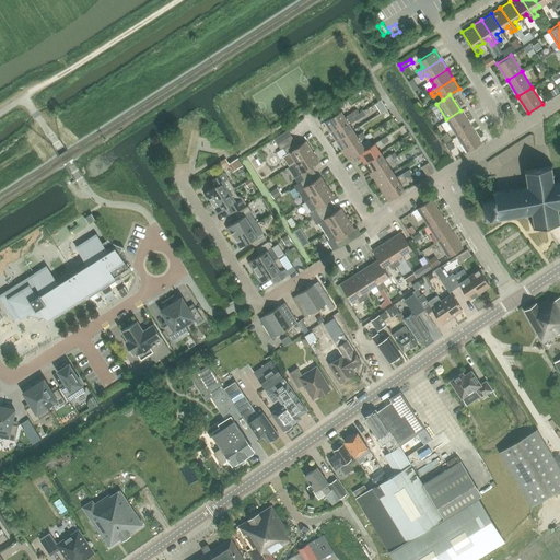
[(446,119),(457,136),(470,127),(461,111),(446,119)]
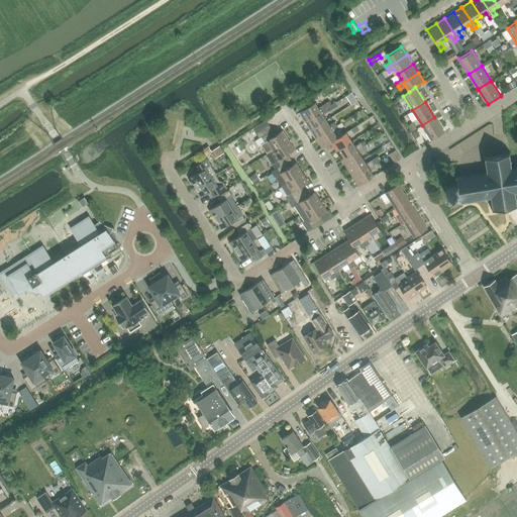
[(300,112),(305,120),(325,108),(323,104),(317,108),(314,103),(300,112)]
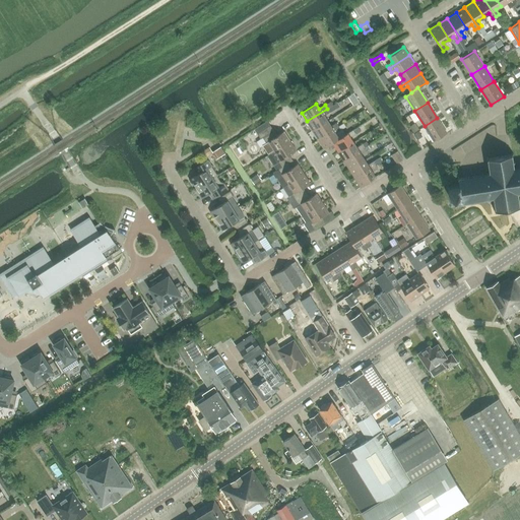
[(307,121),(313,130),(327,121),(324,116),(329,112),(327,109),(307,121)]
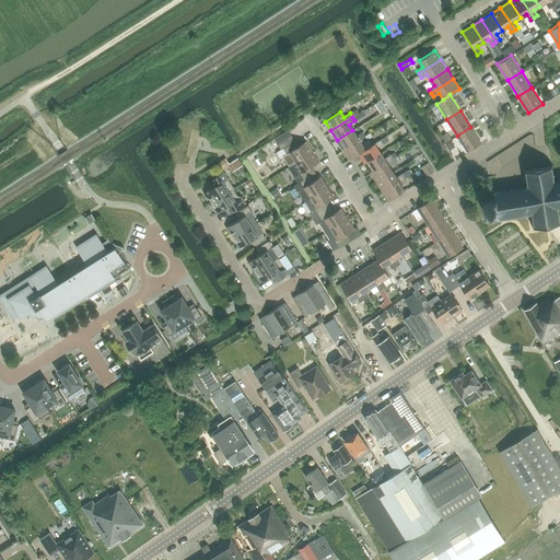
[(290,127),(294,136),(303,131),(299,123),(290,127)]
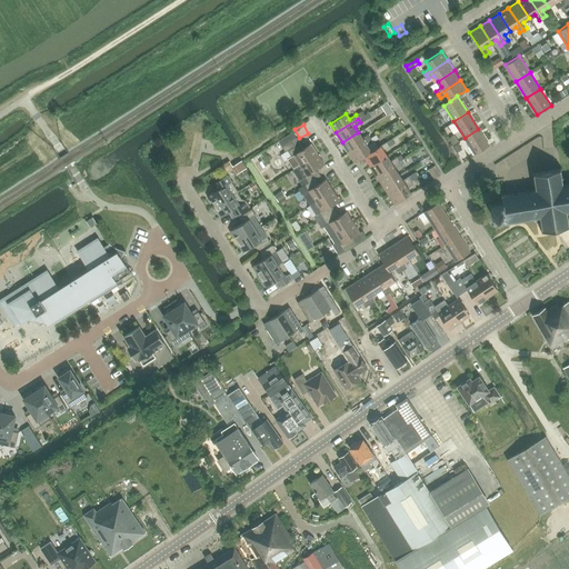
[(478,129),(465,138),(475,155),(489,146),(478,129)]
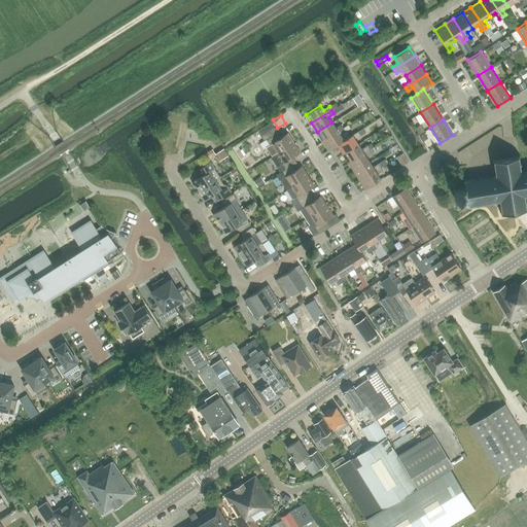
[(271,123),(258,131),(260,136),(265,141),(267,140),(270,145),(267,147),(272,156),(278,152),(278,153),(294,143),(288,133),(281,138),(274,128),(271,123)]
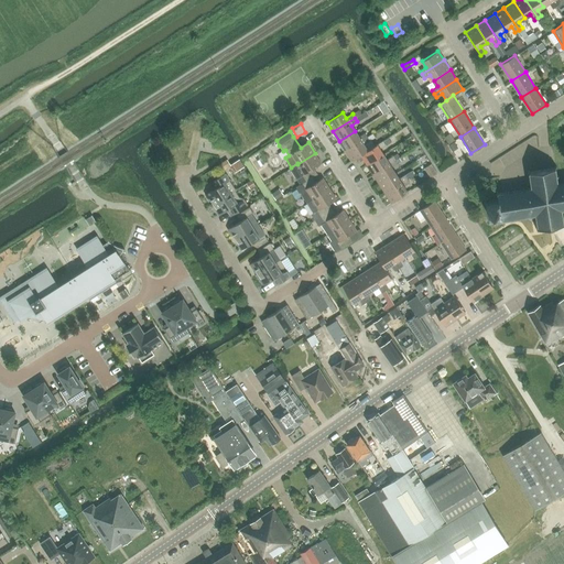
[(339,141),(345,151),(367,137),(365,132),(358,137),(355,131),(339,141)]
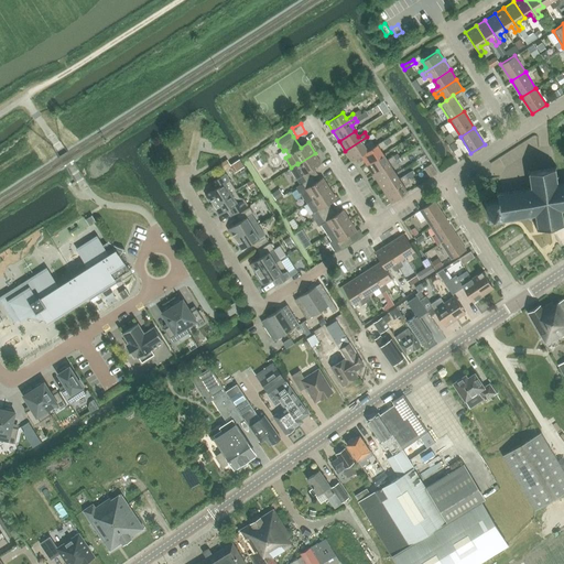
[(351,160),(355,158),(360,154),(367,150),(364,144),(369,140),(367,137),(345,151),(351,160)]
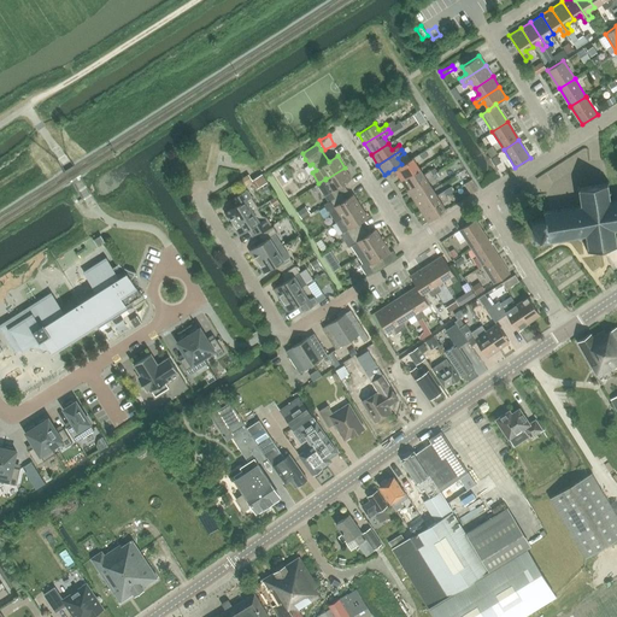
[(394,169),(400,180),(419,168),(415,162),(421,158),(418,153),(401,164),(394,169)]
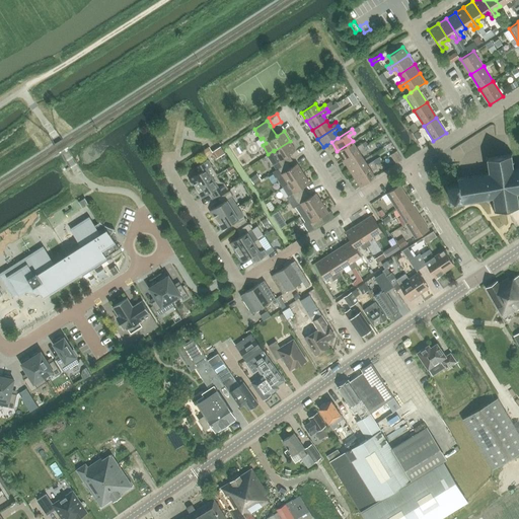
[(274,151),(267,156),(277,170),(287,163),(292,160),(289,155),(296,150),(290,141),(274,151)]
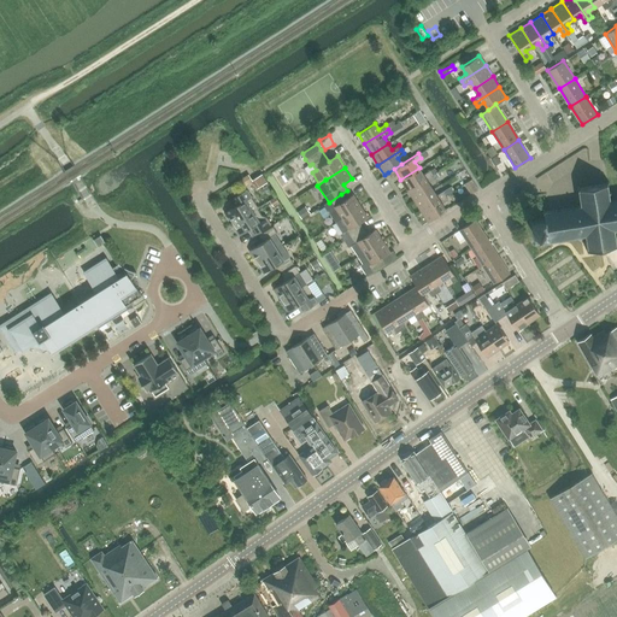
[(400,180),(407,191),(432,175),(429,170),(423,175),(419,168),(400,180)]
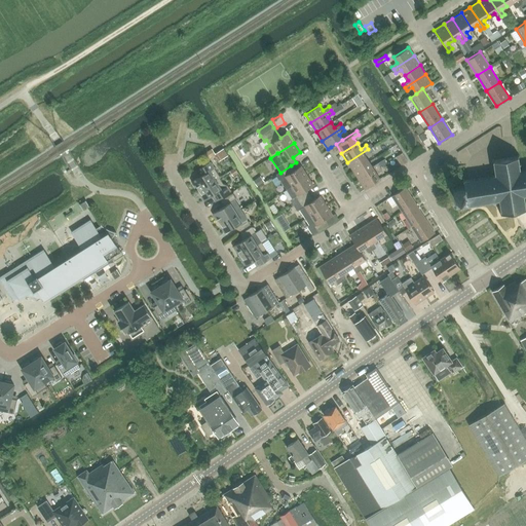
[(347,162),(352,171),(369,161),(365,156),(370,152),(368,149),(347,162)]
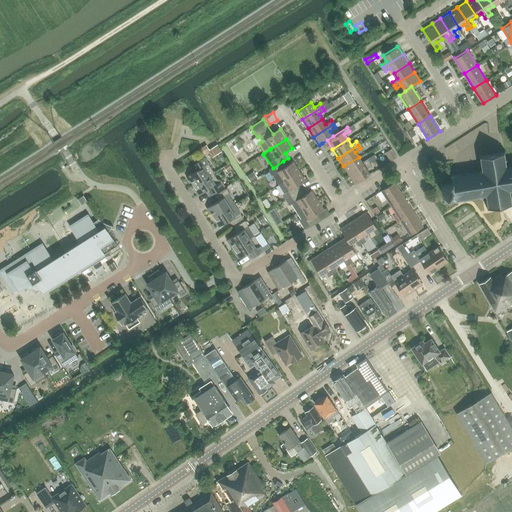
[(385,153),(390,161),(396,157),(391,149),(385,153)]
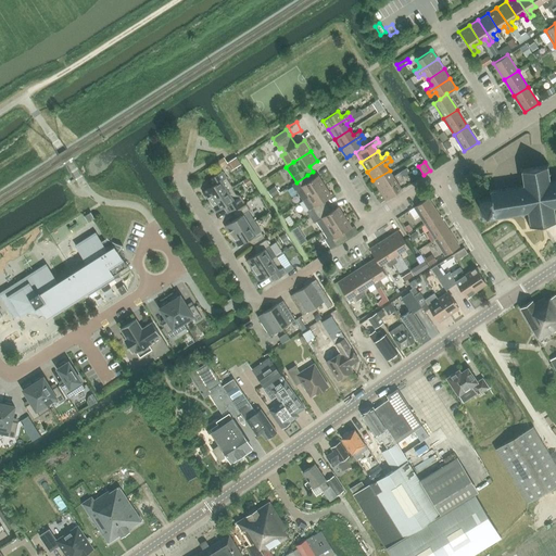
[(479,200),(482,213),(482,214),(489,213),(490,218),(489,219),(490,220),(491,218),(495,218),(495,219),(497,219),(497,217),(504,216),(504,218),(505,217),(505,216),(513,214),(513,216),(514,216),(514,214),(520,213),(520,215),(522,215),(521,213),(529,212),(530,218),(528,218),(529,219),(530,219),(531,225),(530,227),(531,228),(532,226),(555,222),(555,223),(555,220),(554,215),(555,214),(555,213),(555,214),(554,207),(555,206),(555,180),(551,181),(550,175),(551,175),(551,174),(548,174),(548,168),(550,166),(548,165),(547,167),(525,171),(522,169),(521,171),(523,172),(525,177),(522,177),(522,179),(525,178),(526,186),(518,187),(518,186),(516,186),(516,187),(509,189),(509,187),(507,187),(508,189),(501,190),(501,188),(500,189),(500,190),(493,191),(490,190),(489,191),(491,192),(492,198),(479,200)]
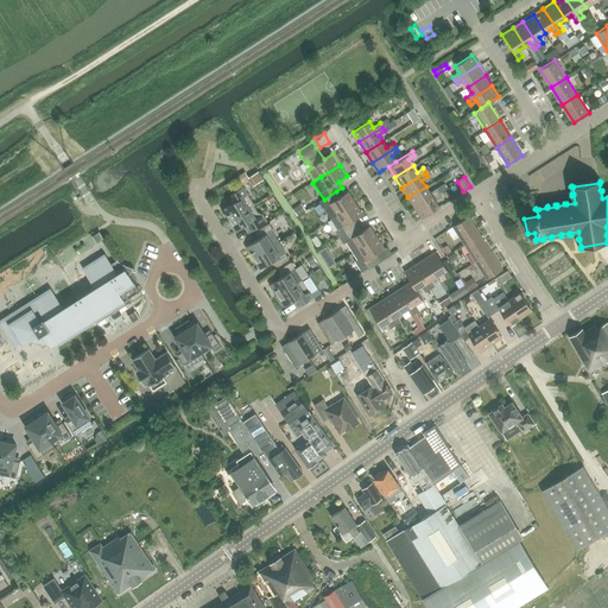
[(254,204),(244,187),(227,197),(230,204),(223,209),(222,210),(227,216),(228,215),(230,220),(254,206),(254,204)]
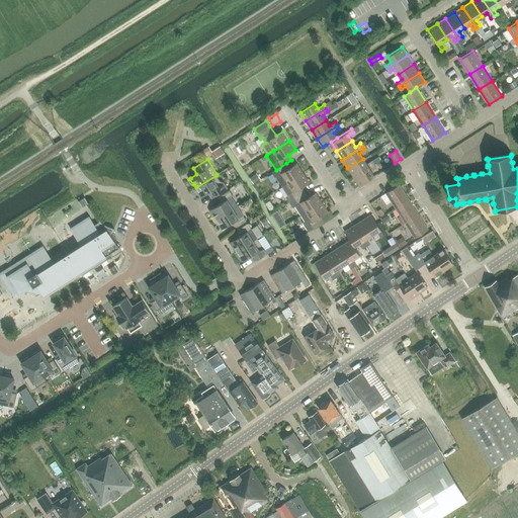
[(347,168),(353,177),(373,164),(371,160),(366,163),(363,159),(347,168)]
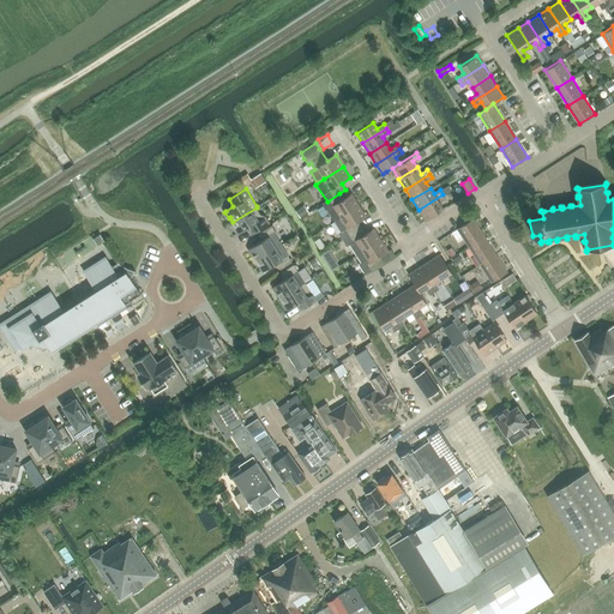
[(327,202),(323,204),(335,221),(359,205),(351,194),(343,199),(339,193),(327,202)]
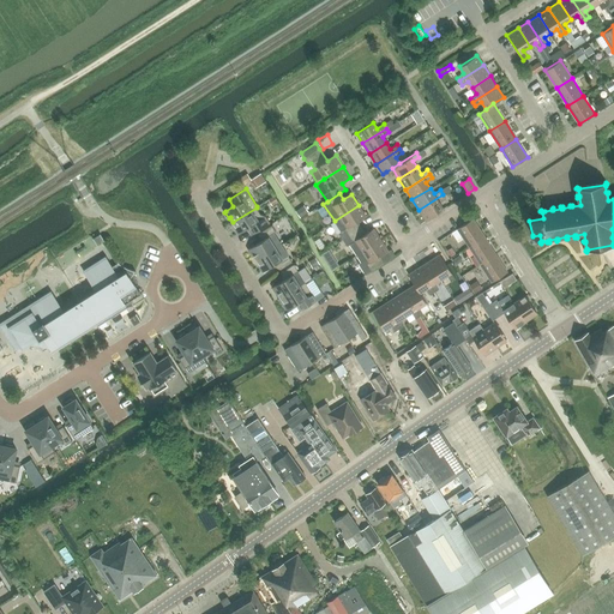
[(443,194),(419,210),(426,221),(444,210),(439,203),(445,198),(443,194)]
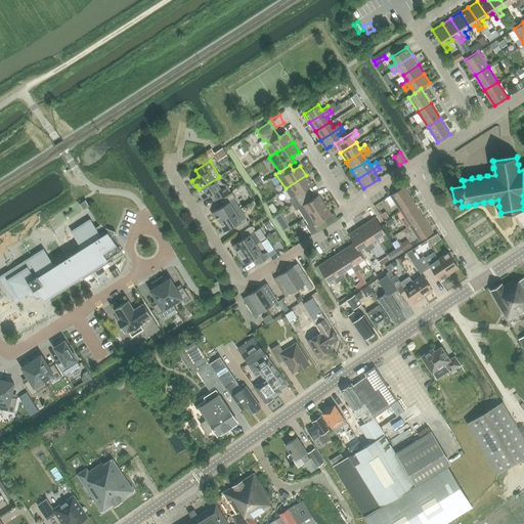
[(306,175),(286,188),(292,198),(289,200),(293,205),(308,194),(305,189),(312,185),(306,175)]
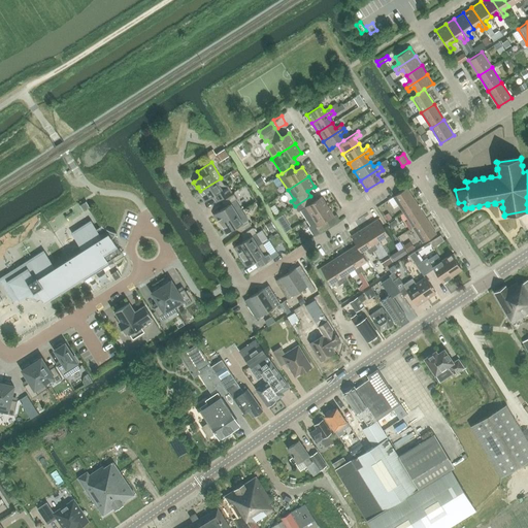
[(221,178),(200,191),(202,195),(201,195),(205,201),(217,194),(221,199),(232,192),(229,186),(225,185),(221,178)]
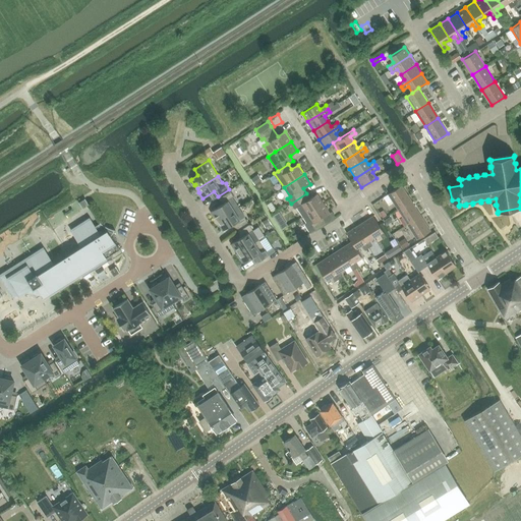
[(242,181),(231,187),(237,199),(248,193),(242,181)]
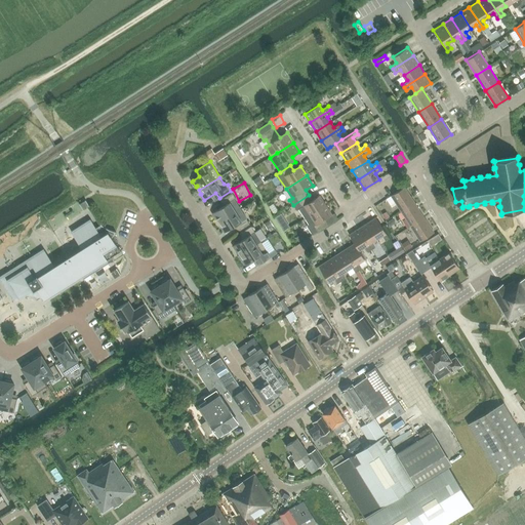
[(386,200),(391,207),(397,204),(401,211),(414,203),(404,188),(391,196),(386,200)]
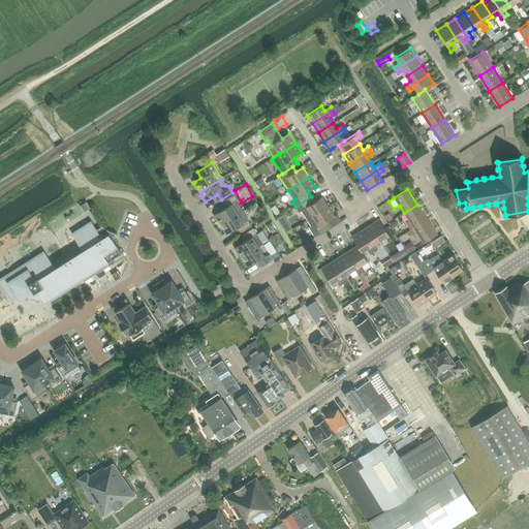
[(225,208),(214,215),(218,221),(219,220),(221,224),(238,214),(235,208),(239,205),(237,201),(238,199),(235,194),(222,201),(225,208)]
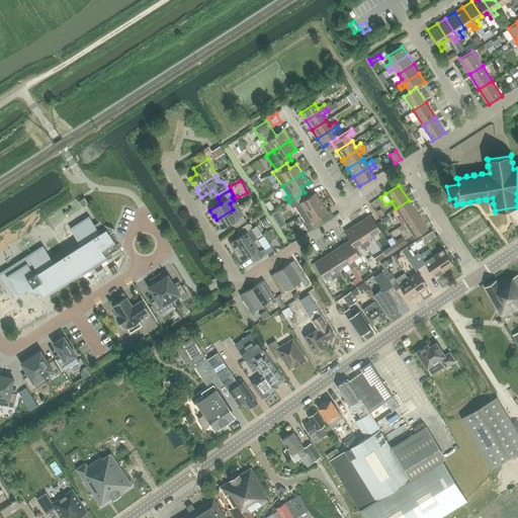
[(305,192),(289,202),(292,208),(295,206),(300,216),(322,202),(316,193),(309,197),(305,192)]
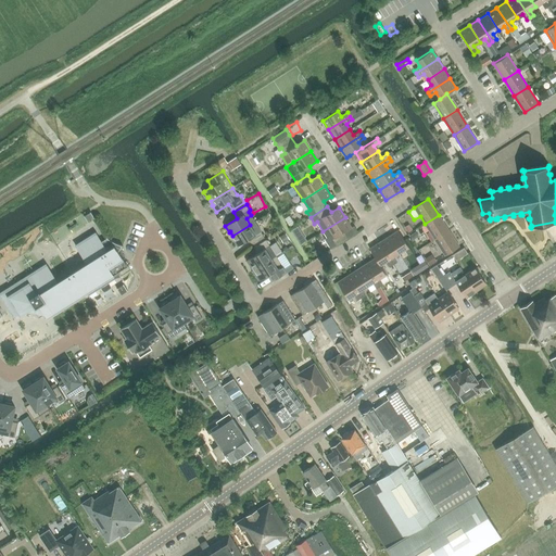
[(84,216),(88,223),(95,218),(91,212),(84,216)]
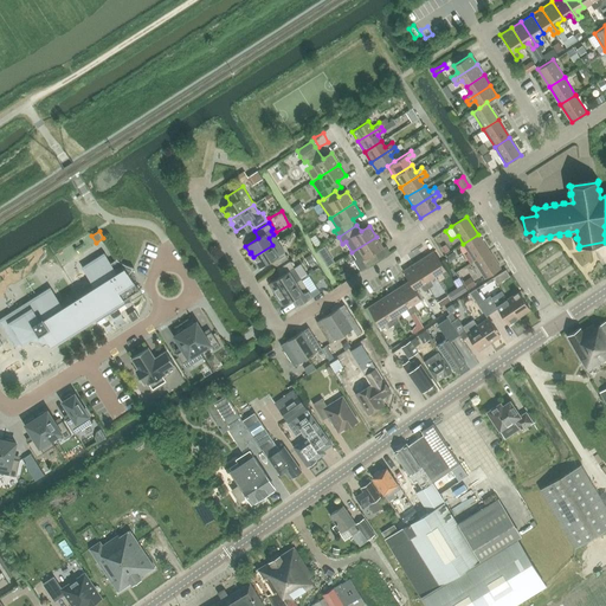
[(489,251),(478,234),(463,244),(475,262),(489,251)]
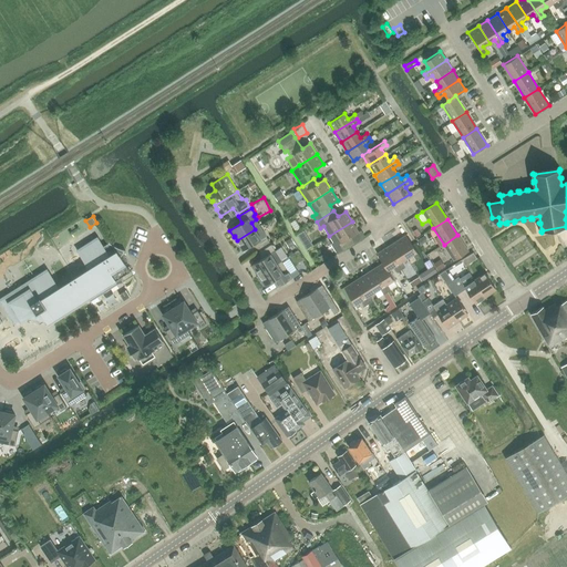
[(352,222),(329,236),(333,243),(331,244),(338,254),(354,243),(351,237),(359,232),(352,222)]
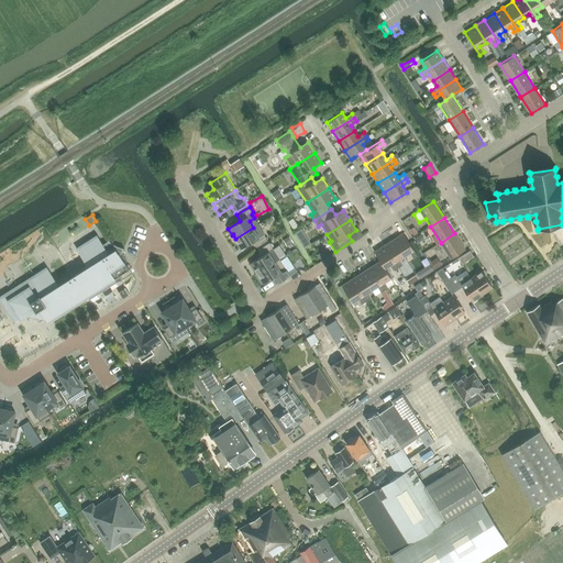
[(253,228),(235,239),(238,242),(236,243),(241,250),(242,249),(253,242),(257,247),(268,241),(264,234),(260,238),(253,228)]
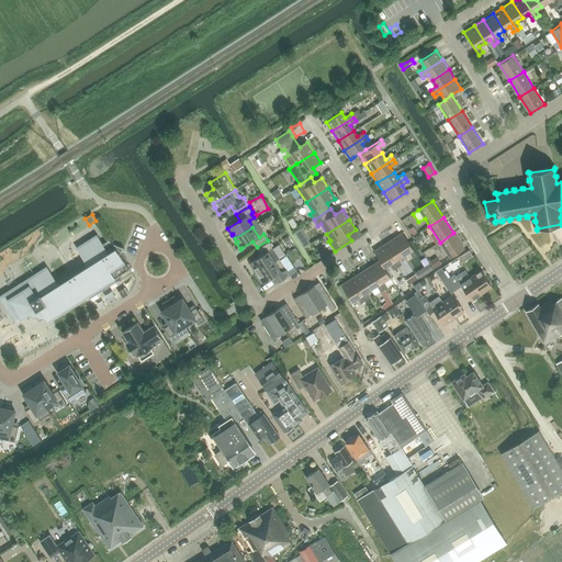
[(393,239),(404,256),(409,251),(413,257),(416,255),(413,249),(402,233),(393,239)]
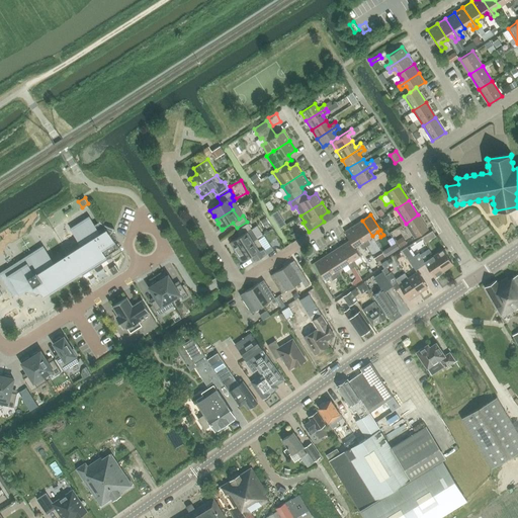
[(428,230),(418,214),(406,224),(415,238),(428,230)]
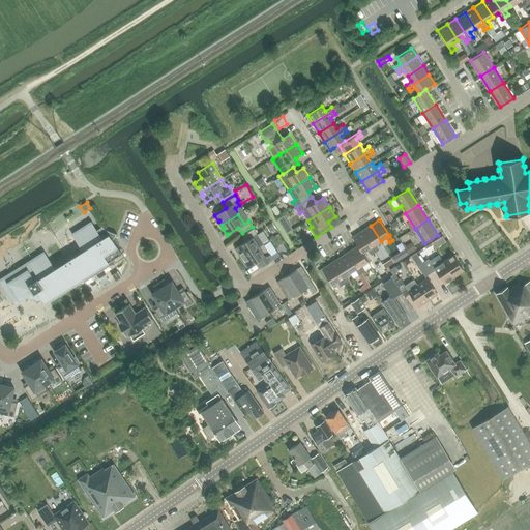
[(45,253),(0,280),(0,281),(13,302),(19,299),(20,300),(25,297),(34,299),(36,303),(42,299),(45,302),(83,278),(84,282),(109,266),(111,265),(113,265),(115,264),(115,259),(122,254),(113,240),(116,235),(117,235),(117,234),(116,234),(113,233),(111,232),(107,230),(104,227),(101,226),(101,227),(97,230),(92,223),(72,235),(82,249),(54,267),(45,253)]
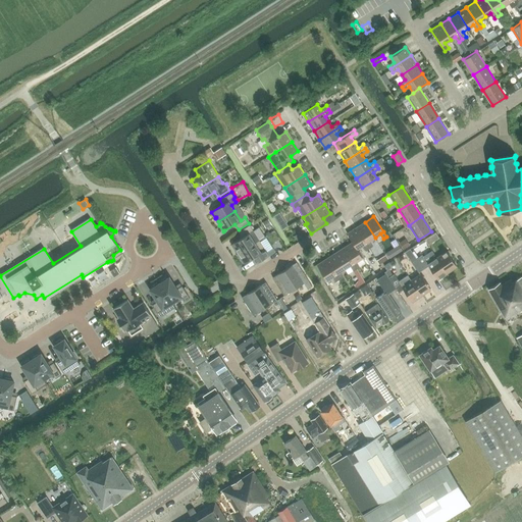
[(289,225),(285,221),(279,225),(282,229),(289,225)]
